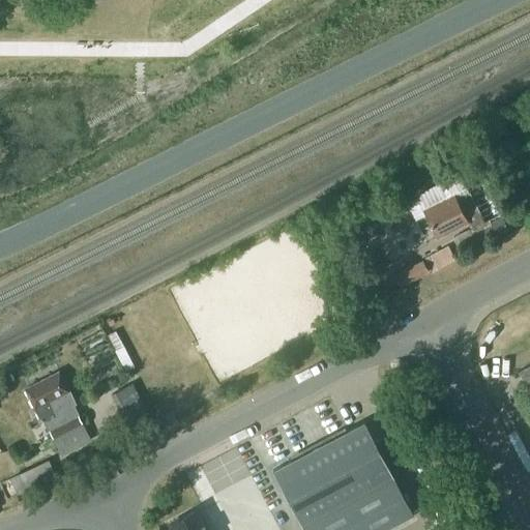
[(469,229),(476,243),(503,230),(497,217),(484,224),(469,190),(457,197),(455,196),(424,210),(436,235),(467,219),(470,228),(469,229)]
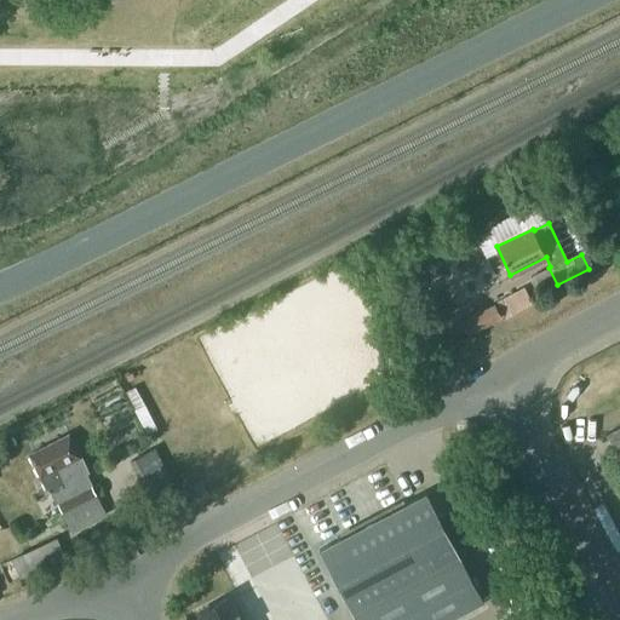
[(497,300),(505,317),(533,303),(524,286),(497,300)]
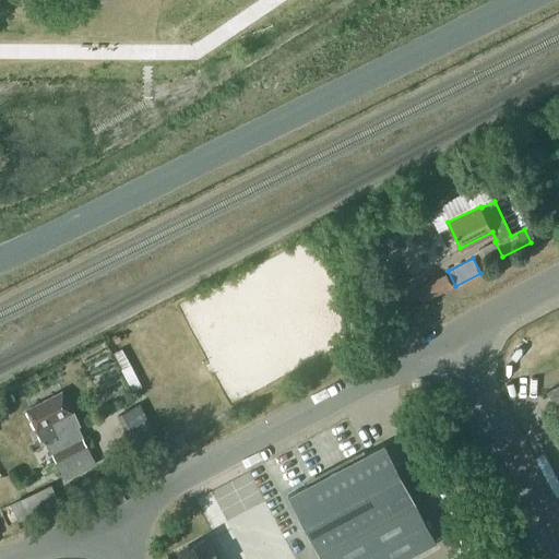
[(416,289),(423,301),(451,288),(445,275),(416,289)]
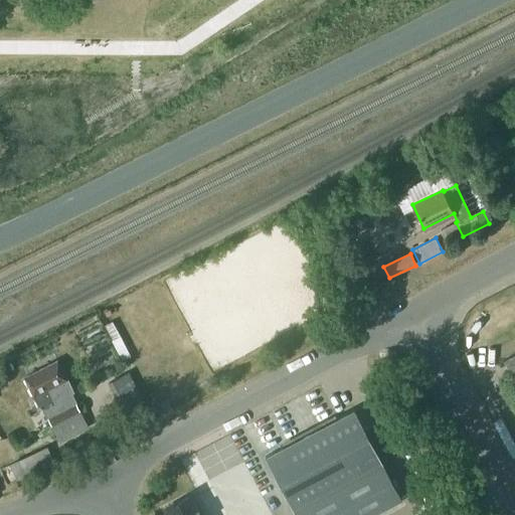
[(514,354),(505,360),(514,378),(514,354)]
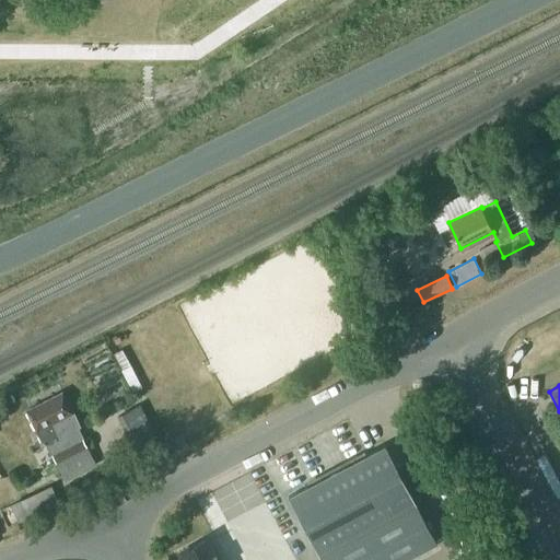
[(26,410),(44,444),(46,443),(61,474),(93,458),(78,427),(80,426),(62,392),(26,410)]
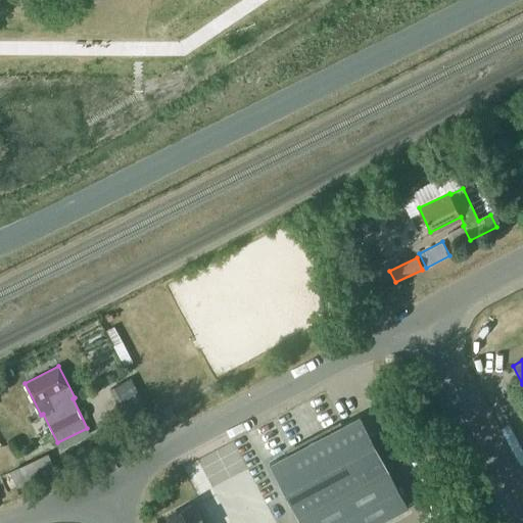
[(109,387),(123,412),(143,401),(130,377),(109,387)]
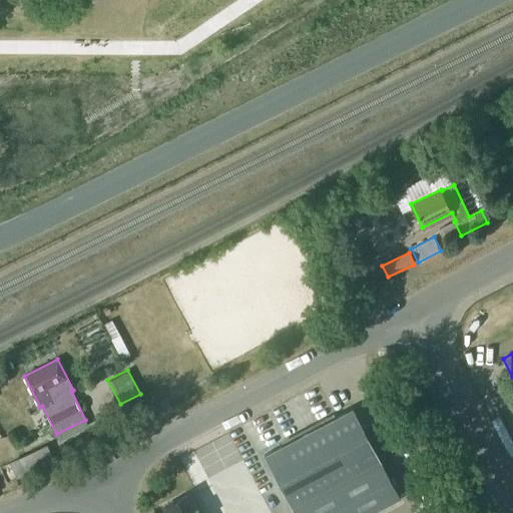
[(264,454),(295,512),(366,512),(400,495),(353,407),(264,454)]
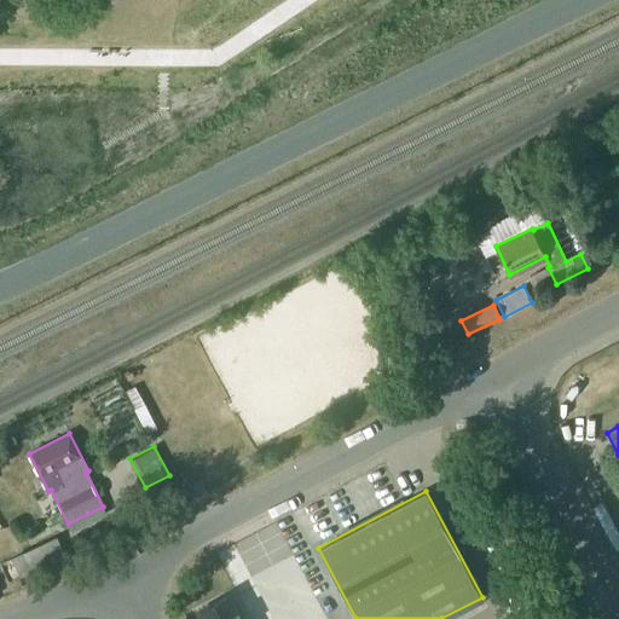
[(58,536),(12,557),(22,578),(68,557),(58,536)]
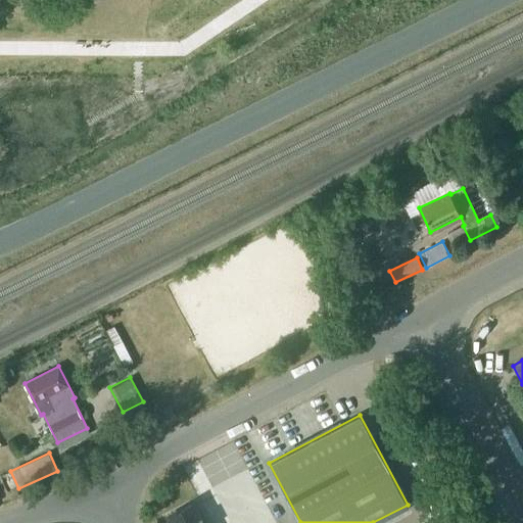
[(206,522),(196,502),(169,516),(172,522),(206,522)]
